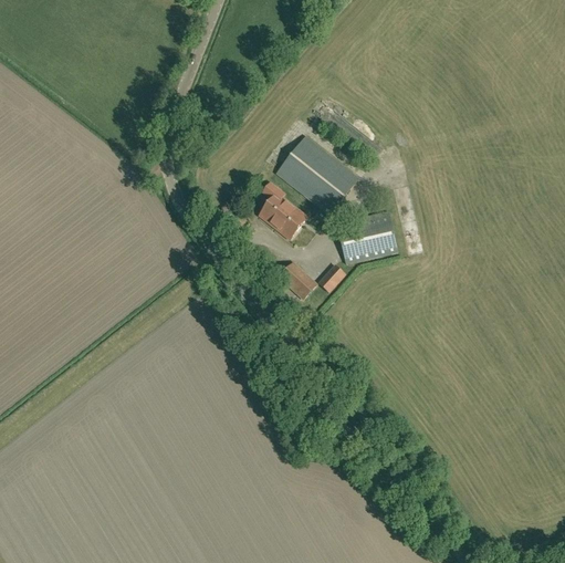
[(358,177),(305,135),(275,171),(330,214),(358,177)]
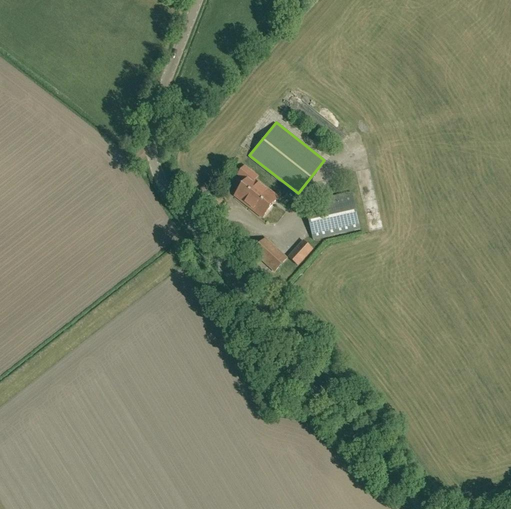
[(238,172),(246,179),(234,193),(262,214),(277,195),(250,174),(252,171),(243,164),(238,172)]
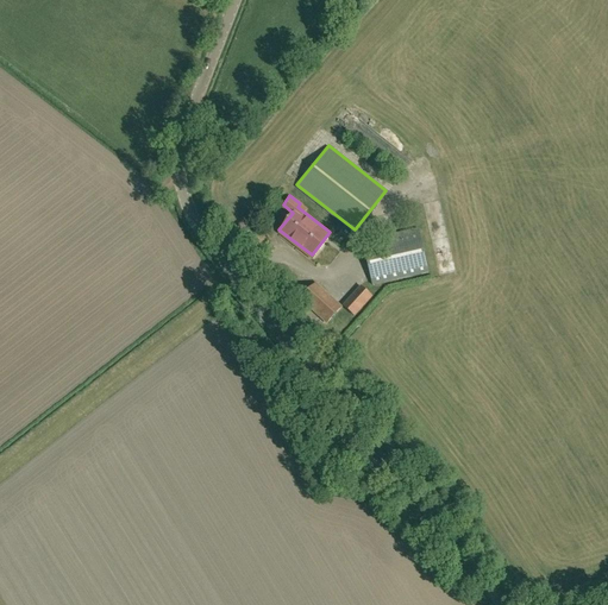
[(371,278),(427,265),(418,225),(381,233),(383,246),(364,250),(371,278)]
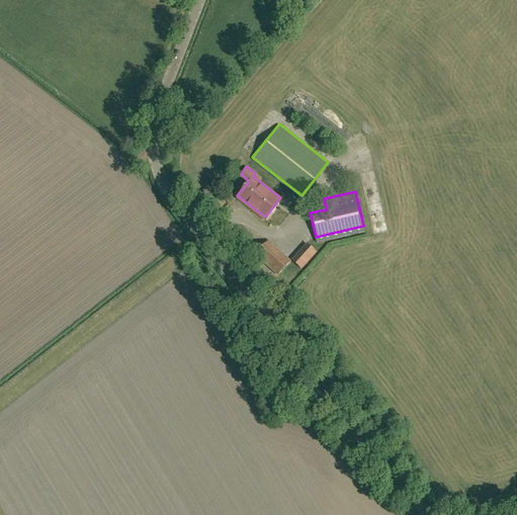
[(256,252),(277,272),(289,259),(268,239),(256,252)]
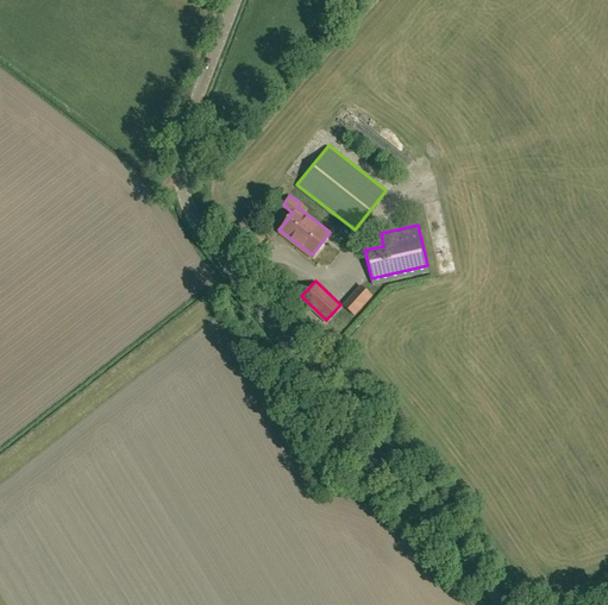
[(361,283),(343,302),(352,313),(371,294),(361,283)]
